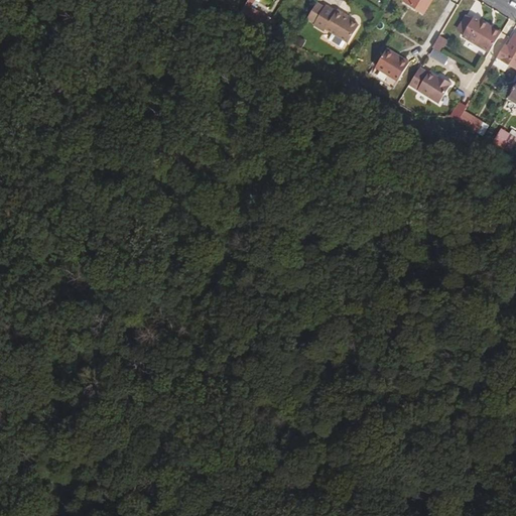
[(232,0),(217,0),(232,9),(236,2),(232,0)]
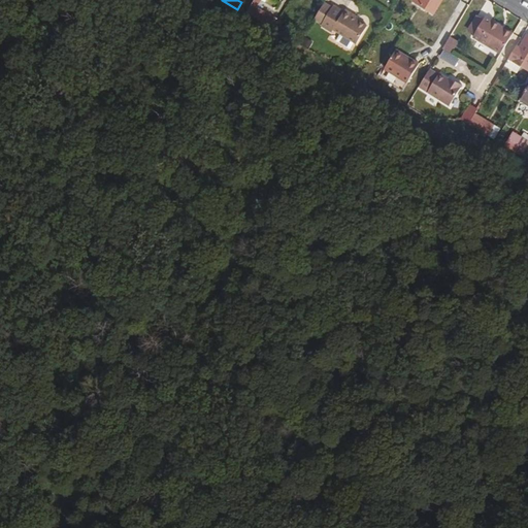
[(442,0),(414,0),(414,1),(434,13),(442,0)]
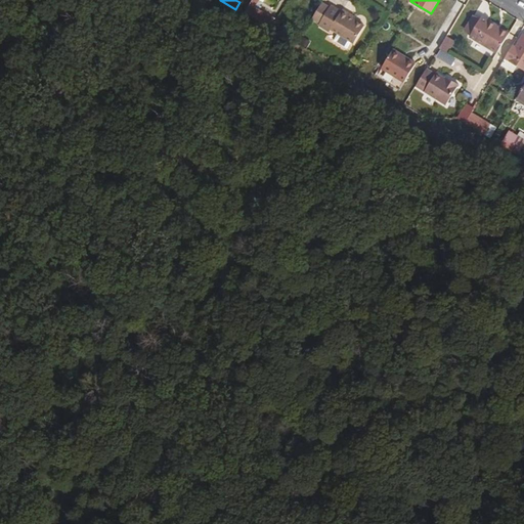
[(312,20),(319,25),(329,10),(320,5),(312,20)]
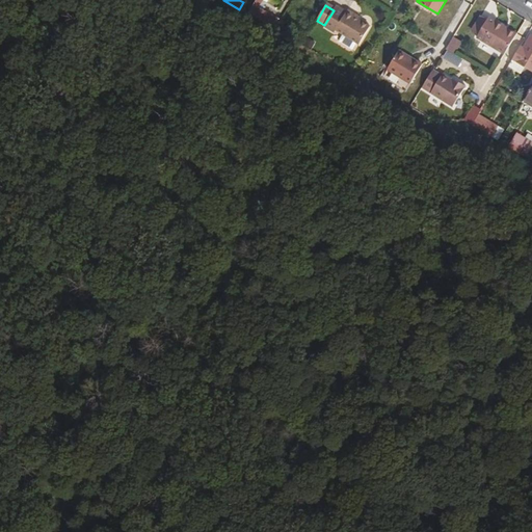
[(369,30),(357,23),(353,20),(354,18),(346,12),(345,16),(335,9),(334,10),(324,25),(324,26),(335,33),(336,31),(360,45),(369,30)]
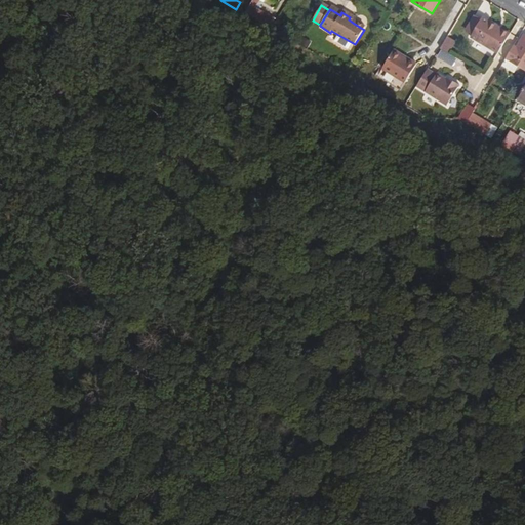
[(246,11),(244,13),(271,29),(276,22),(258,12),(256,15),(246,11)]
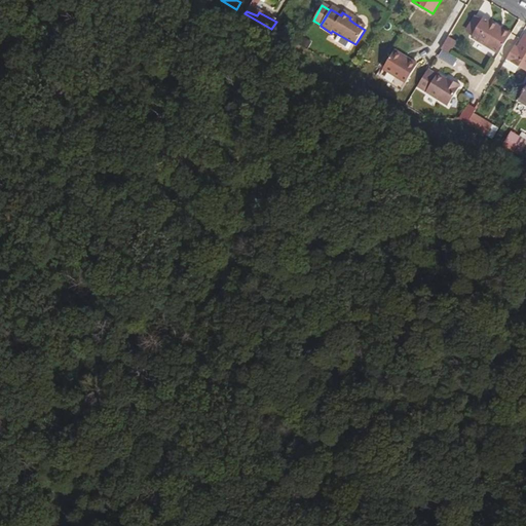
[(473,35),(481,21),(476,17),(467,31),(473,35)]
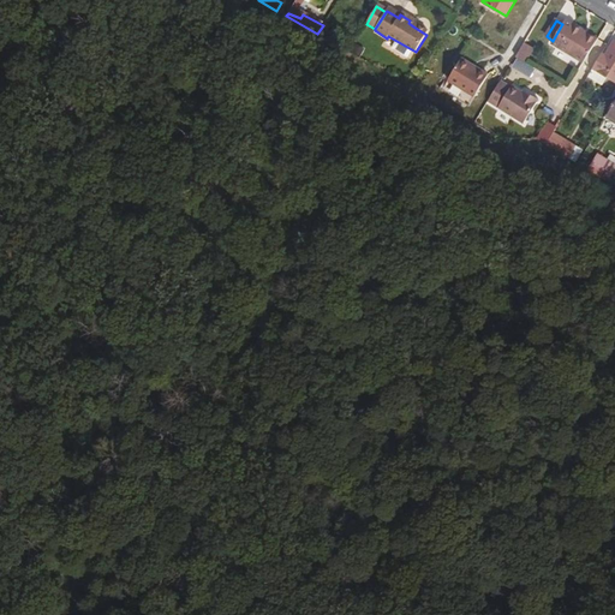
[(584,64),(598,41),(565,21),(562,24),(553,41),(550,43),(584,64)]
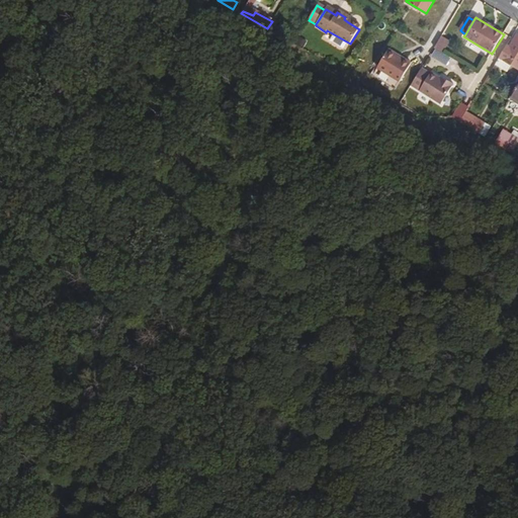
[(517,34),(510,48),(507,46),(495,66),(507,73),(512,65),(517,68),(517,34)]
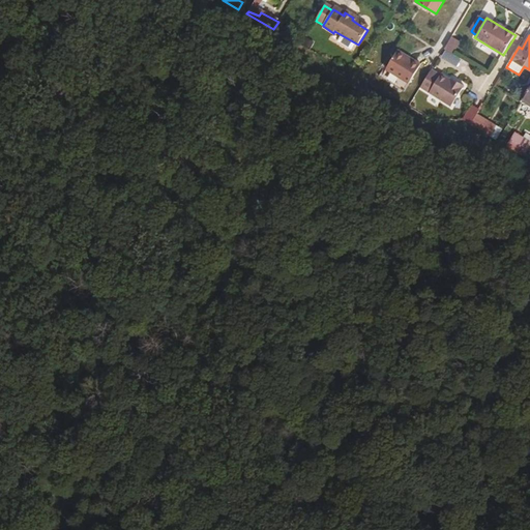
[(451,36),(444,50),(451,54),(459,41),(451,36)]
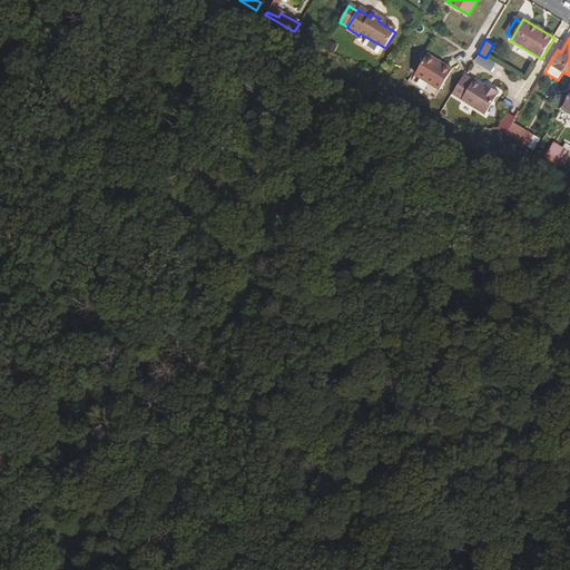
[(451,70),(426,55),(414,75),(439,90),(451,70)]
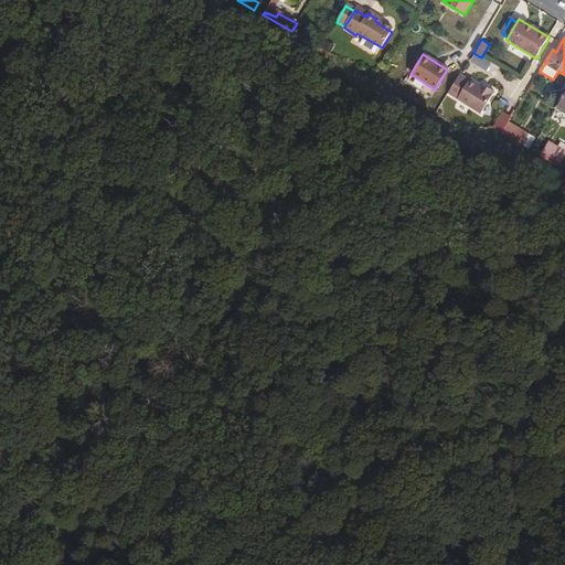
[(459,75),(449,94),(481,114),(494,92),(484,85),(483,87),(469,78),(469,81),(459,75)]
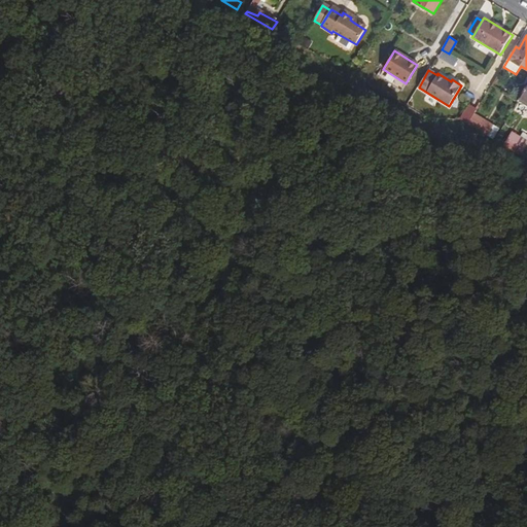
[(481,118),(476,128),(485,134),(491,125),(481,118)]
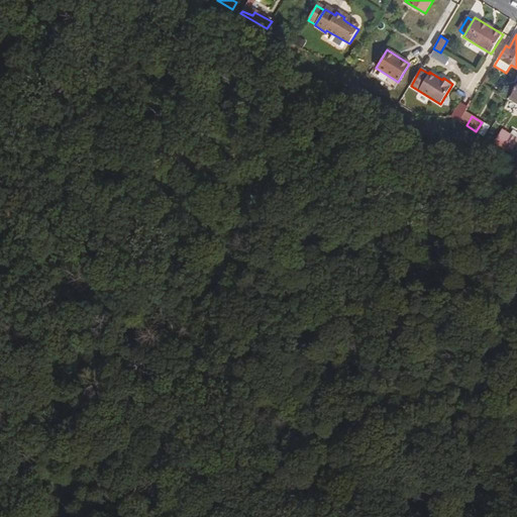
[(516,138),(504,130),(496,143),(512,153),(514,148),(516,143),(516,138)]
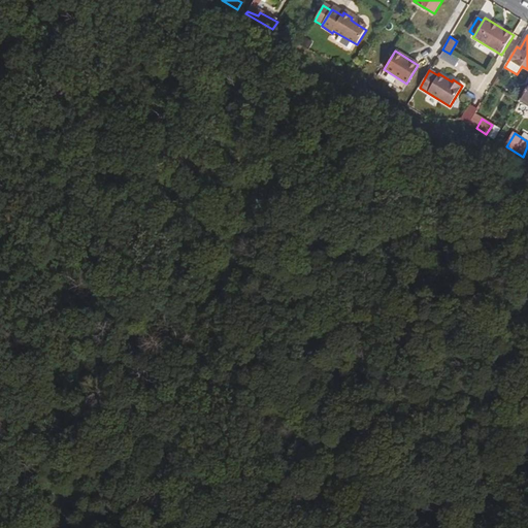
All buildings are outlined.
